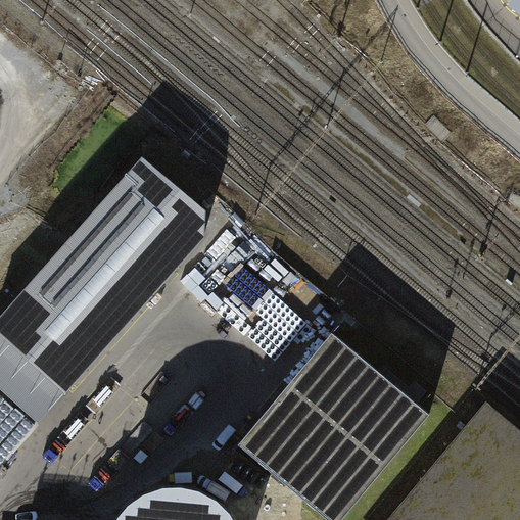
[(0,314),(0,410),(29,436),(202,239),(204,210),(140,157),(0,314)]
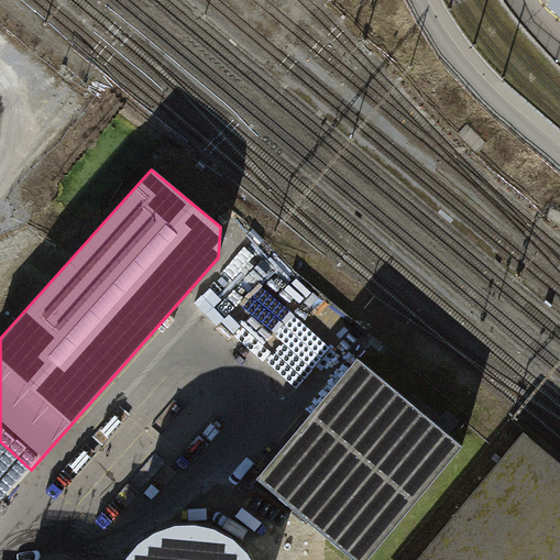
[(253,475),(349,559),(360,559),(460,446),(358,357),(253,475)]
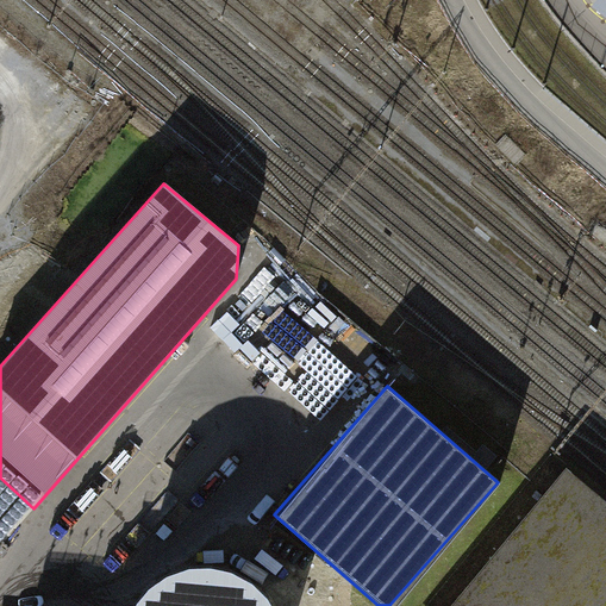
[(0,478),(0,544),(33,508),(0,478)]
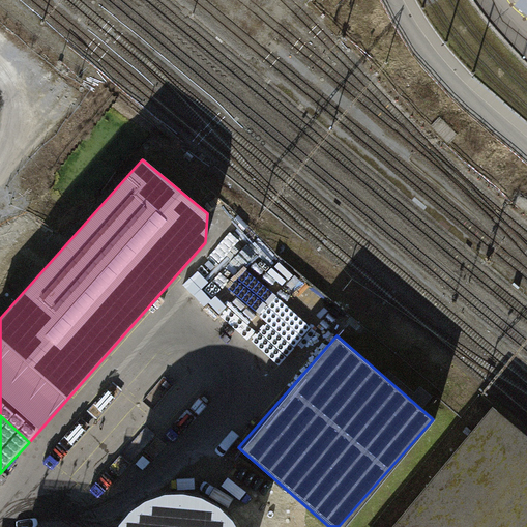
[(526,477),(477,435),(398,526),(526,526),(526,477)]
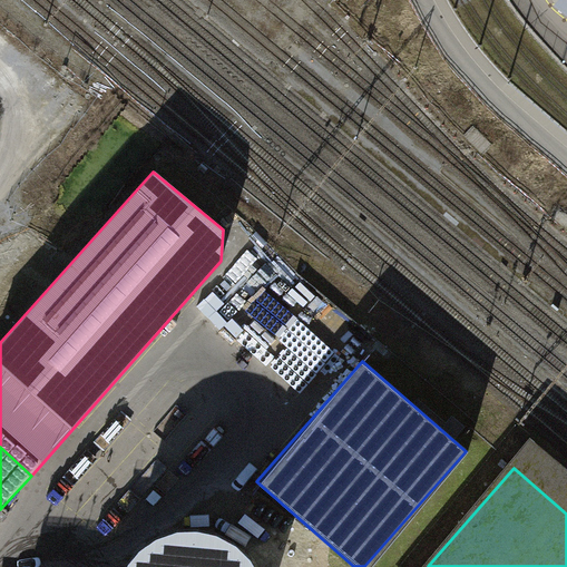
[(253,566),(246,551),(213,527),(172,520),(136,538),(114,566),(253,566)]
